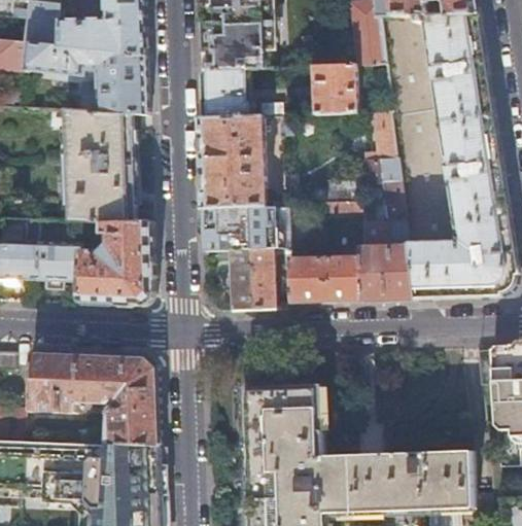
[(0,40),(59,47),(60,21),(60,14),(60,0),(0,0),(0,40)]
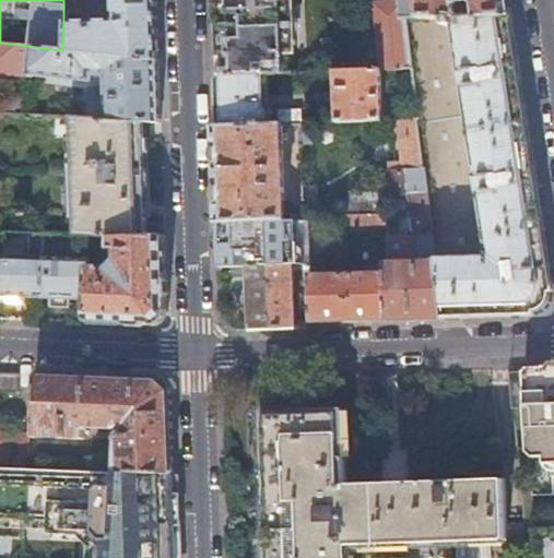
[(108,0),(109,15),(112,18),(112,23),(63,22),(62,50),(151,60),(149,8),(148,0),(108,0)]
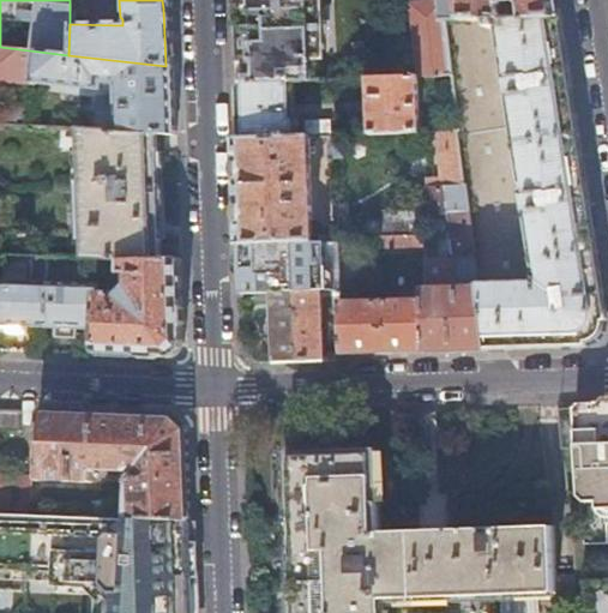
[(70,0),(70,17),(82,17),(80,0),(70,0)]
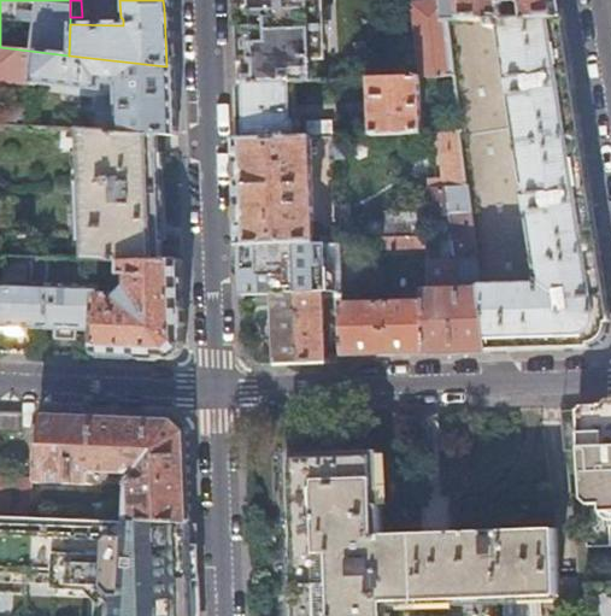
[(231,0),(234,50),(235,82),(282,80),(317,78),(316,56),(317,56),(315,1),(313,0),(231,0)]
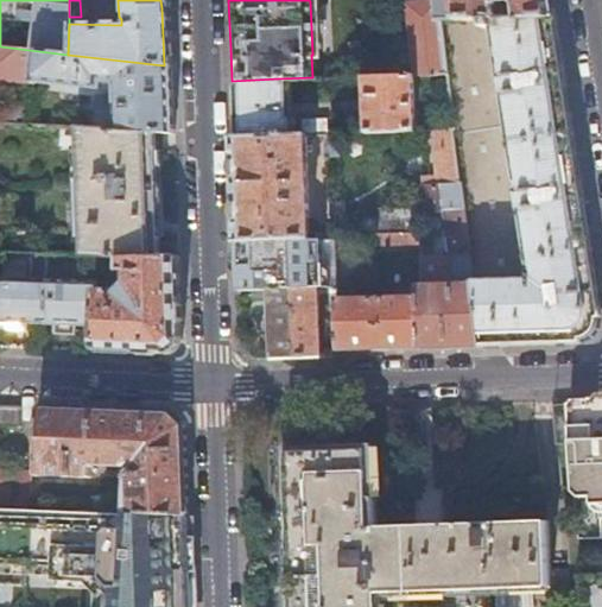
[(429,0),(430,8),(405,8),(406,17),(403,17),(405,73),(442,71),(435,18),(477,17),(493,17),(490,2),(506,0),(511,2),(513,17),(550,16),(547,0),(429,0)]
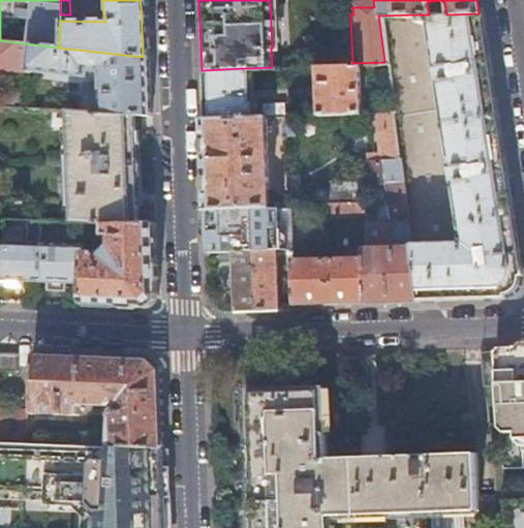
[(488,73),(479,13),(447,14),(429,14),(415,14),(417,23),(423,23),(455,236),(407,242),(414,300),(478,298),(494,297),(494,293),(501,293),(502,291),(506,289),(510,286),(513,283),(515,278),(515,274),(517,274),(517,268),(519,268),(501,156),(488,73)]
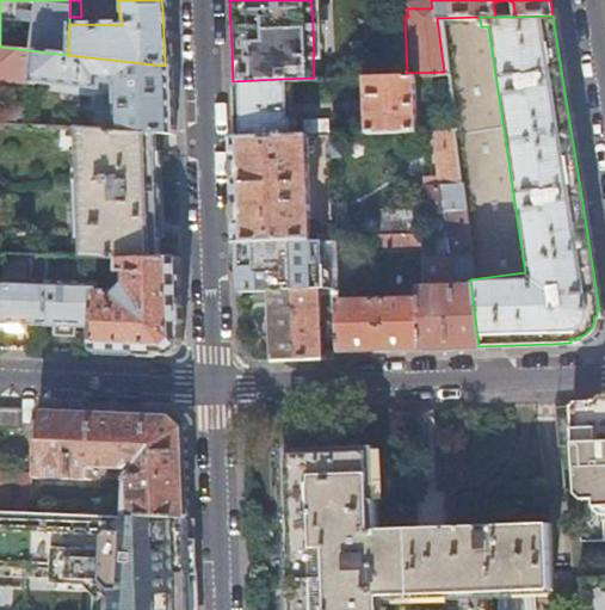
[(165,66),(68,55),(0,47),(0,79),(96,90),(97,81),(109,82),(106,129),(149,131),(167,133),(166,99),(165,66)]
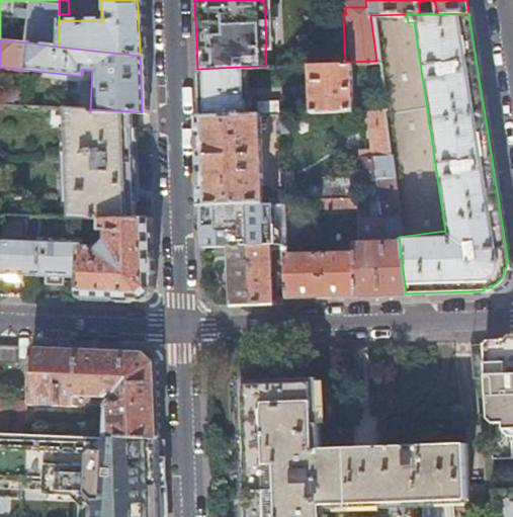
[(349,109),(344,62),(304,64),(306,111),(349,109)]
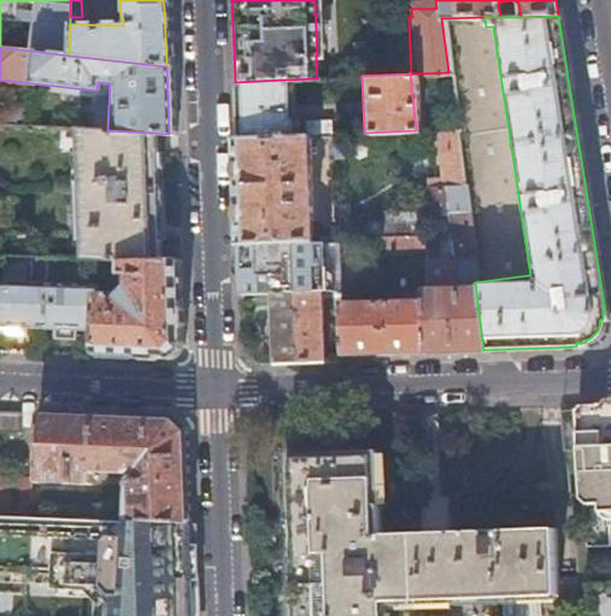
[(282,80),(235,82),(235,111),(236,138),(294,135),(293,119),(285,121),(282,80)]
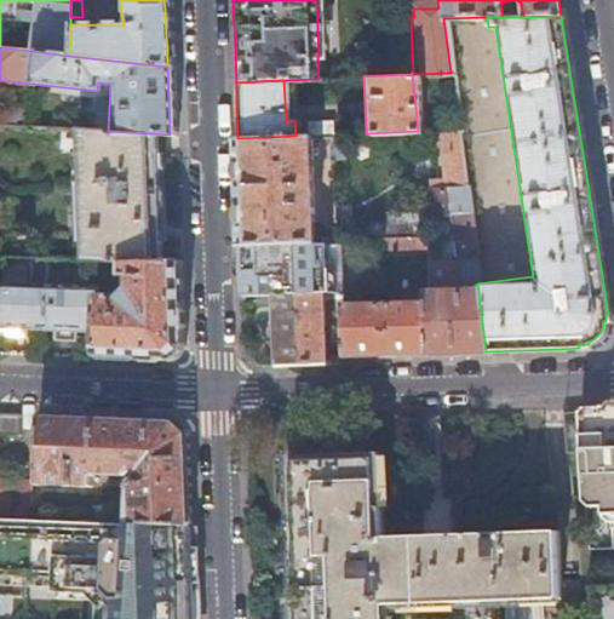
[(0,124),(23,126),(24,113),(0,112),(0,124)]
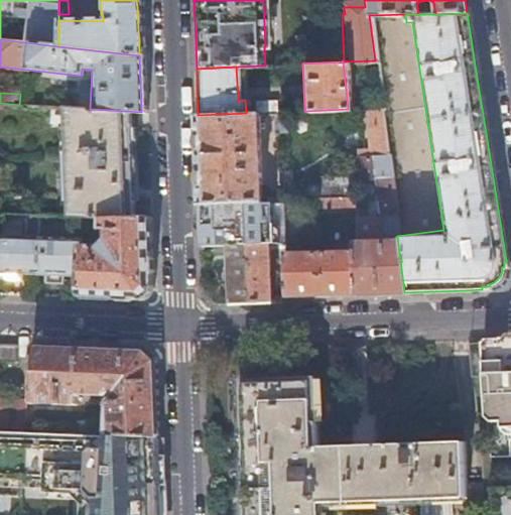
[(127,126),(126,111),(90,109),(61,107),(65,217),(98,219),(130,217),(129,199),(128,156),(127,140),(127,126)]
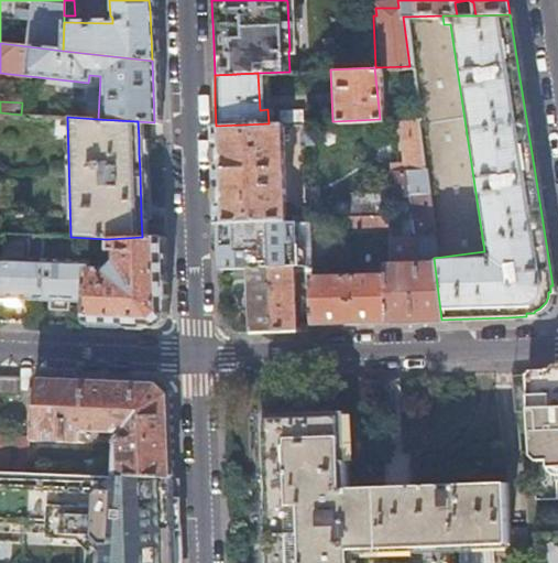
[(422,168),(416,118),(393,119),(398,170),(422,168)]
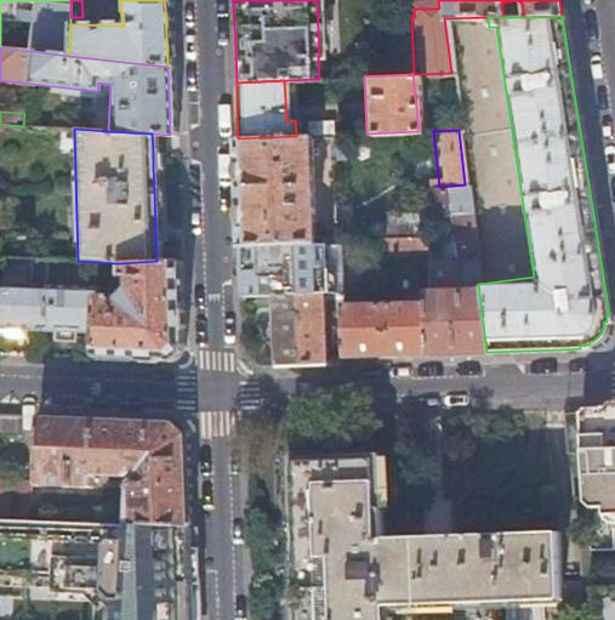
[(339,158),(337,135),(325,135),(326,158),(339,158)]
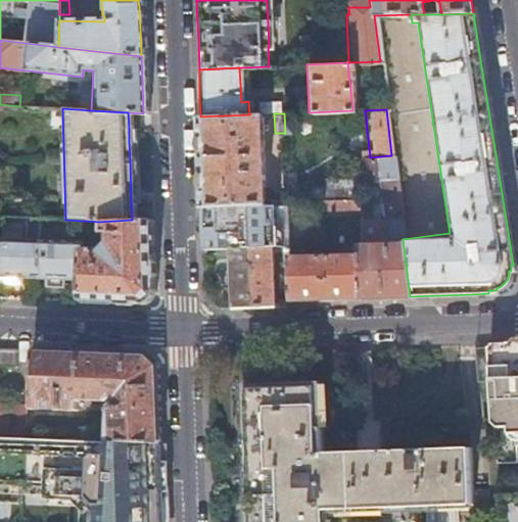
[(257,114),(249,114),(200,116),(196,117),(198,164),(199,207),(225,206),(247,205),(262,204),(257,114)]
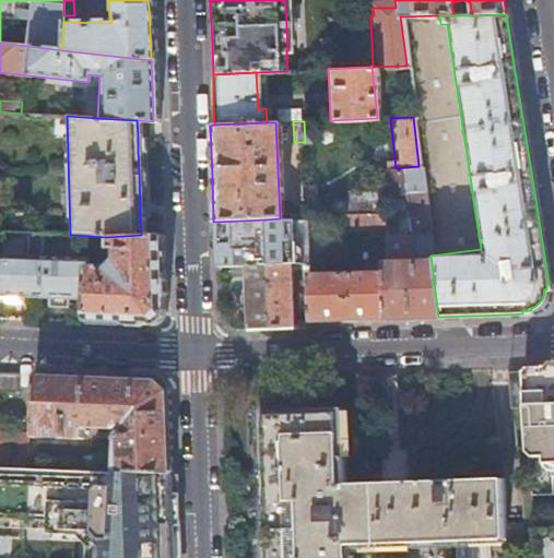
[(407,234),(380,234),(384,318),(405,318),(438,317),(431,256),(419,166),(396,168),(372,170),(372,190),(373,200),(377,200),(382,200),(381,192),(401,191),(407,234)]
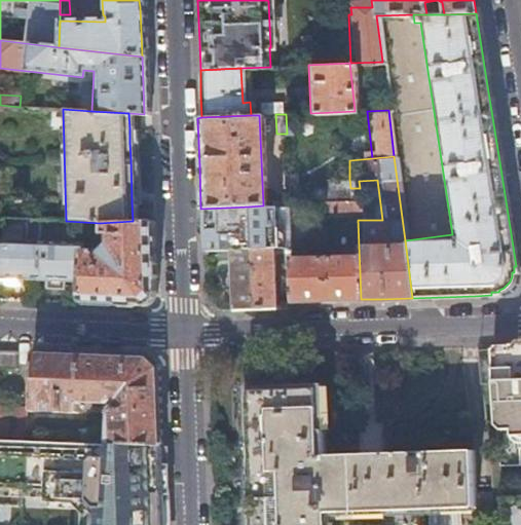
[(350,188),(349,179),(323,180),(323,199),(355,197),(355,188),(350,188)]
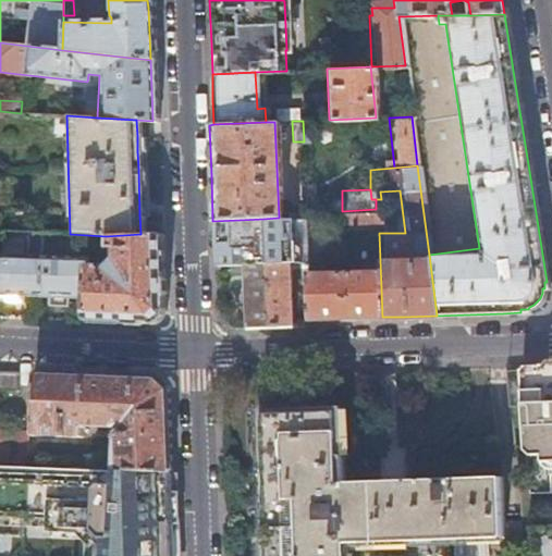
[(333,211),(333,214),(334,222),(362,221),(362,229),(379,227),(379,209),(376,209),(342,211),(333,211)]
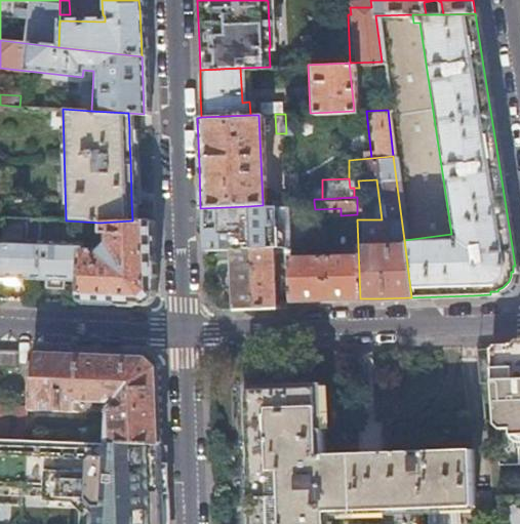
[(283,204),(271,205),(273,246),(285,246),(283,204)]
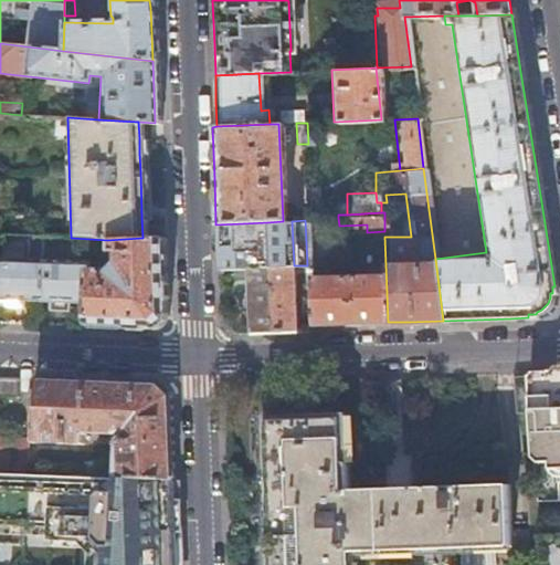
[(260,244),(244,246),(243,223),(215,225),(217,246),(218,271),(244,269),(289,267),(294,265),(292,221),(283,221),(267,222),(268,240),(260,240),(260,244)]
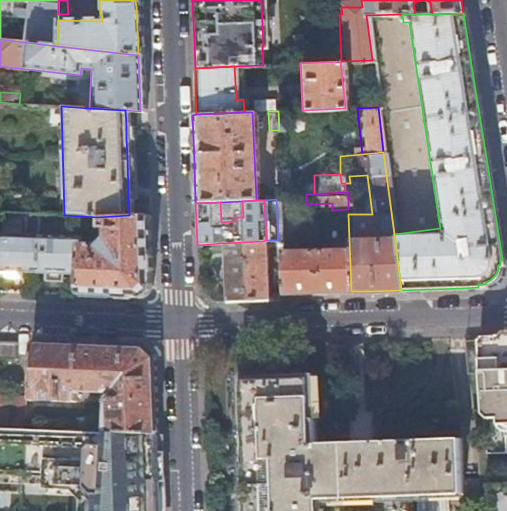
[(146,263),(144,214),(129,215),(97,217),(96,228),(100,228),(99,237),(91,243),(88,243),(88,244),(83,244),(83,236),(77,236),(75,274),(75,294),(106,295),(136,297),(147,286),(146,263)]
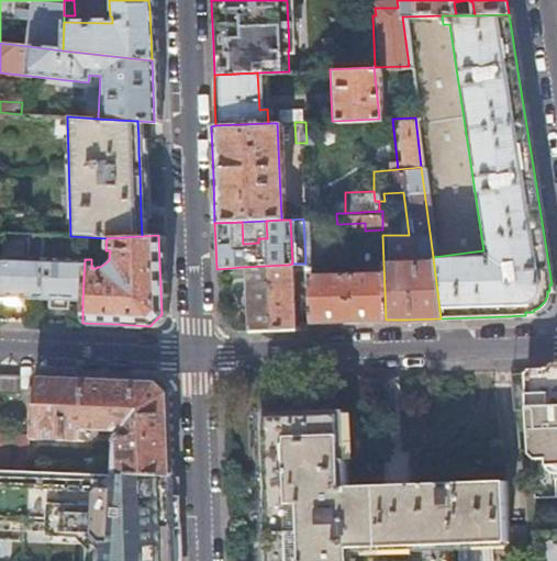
[(36,299),(37,257),(0,255),(0,305),(6,305),(7,298),(36,299)]
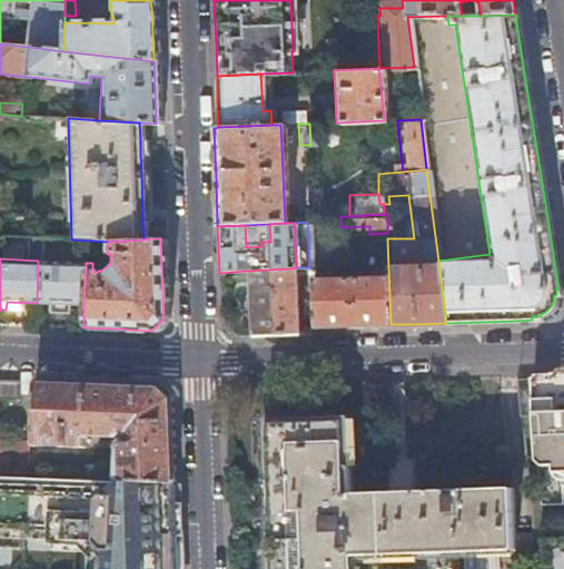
[(86,263),(38,261),(37,303),(42,303),(42,312),(62,313),(62,304),(83,305),(86,263)]
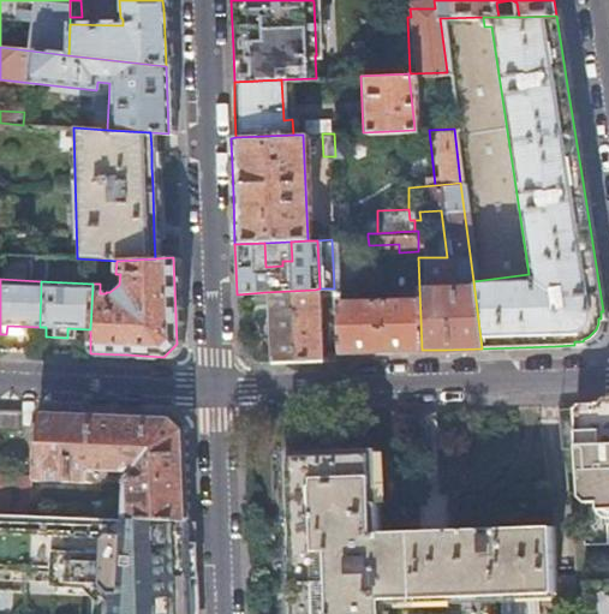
[(422,350),(419,294),(333,299),(335,350),(317,351),(315,290),(266,292),(267,325),(269,359),(278,359),(329,357),(329,353),(358,352),(422,350)]
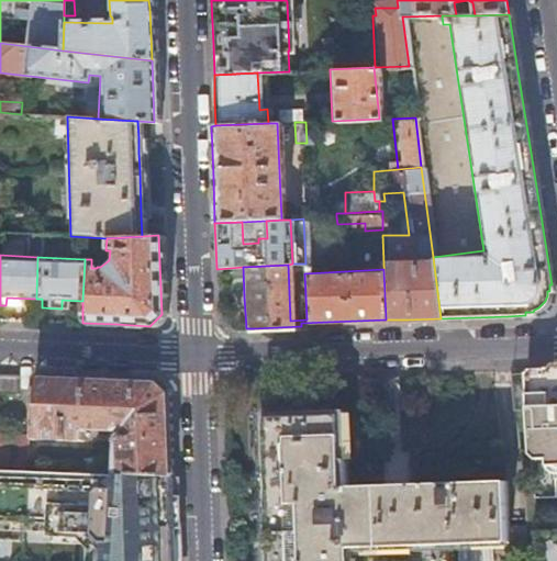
[(0,388),(9,389),(10,373),(0,372),(0,388)]
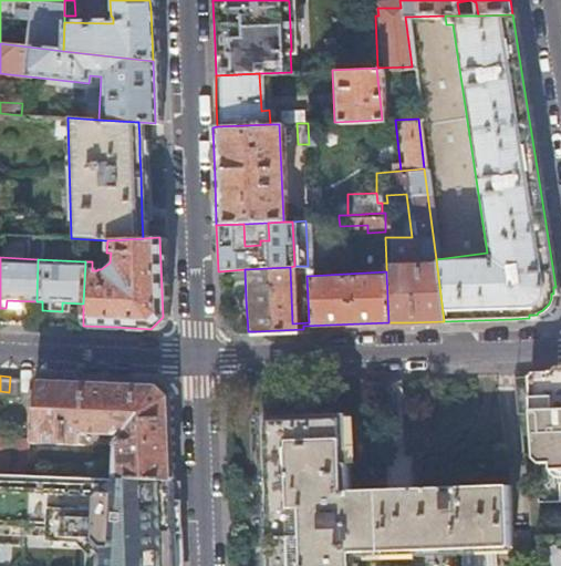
[(526,399),(523,377),(508,377),(510,414),(527,413),(526,399)]
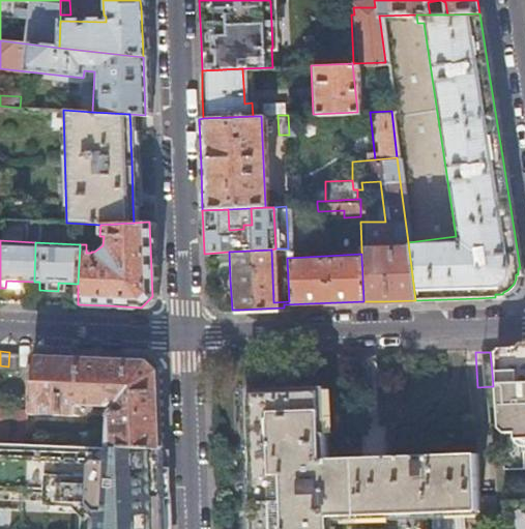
[(101,445),(157,447),(155,400),(154,370),(143,358),(83,355),(27,353),(25,412),(73,414),(73,405),(99,406),(106,400),(110,404),(103,410),(101,445)]
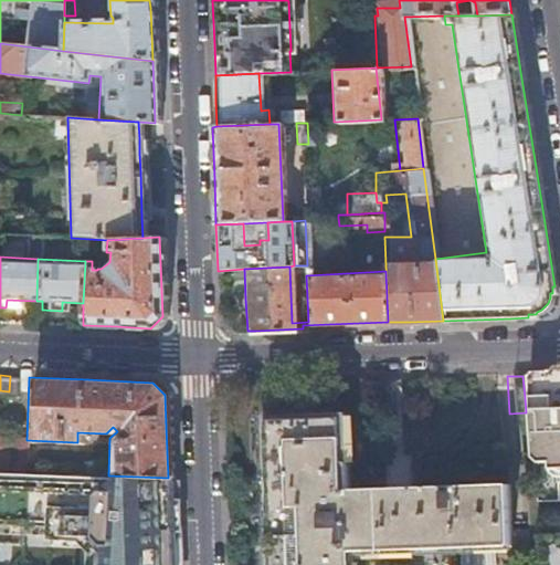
[(555,398),(525,398),(526,412),(532,502),(558,501),(557,473),(559,472),(559,411),(556,412),(555,398)]
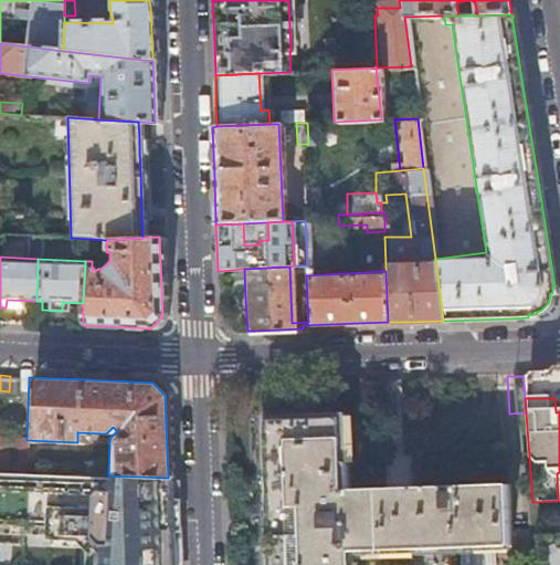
[(341,411),(259,415),(262,564),(346,564),(346,552),(505,546),(503,484),(344,489),(341,411)]
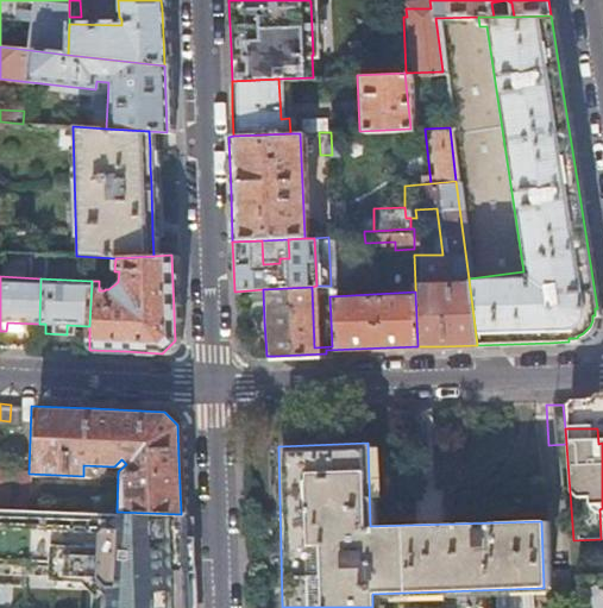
[(20,469),(0,467),(0,506),(19,507),(20,469)]
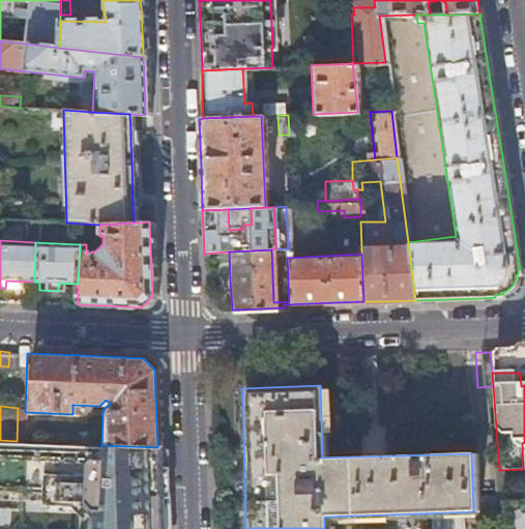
[(0,498),(82,501),(92,512),(92,518),(87,517),(86,528),(161,528),(159,504),(157,447),(101,445),(94,445),(17,441),(0,440),(0,498)]
